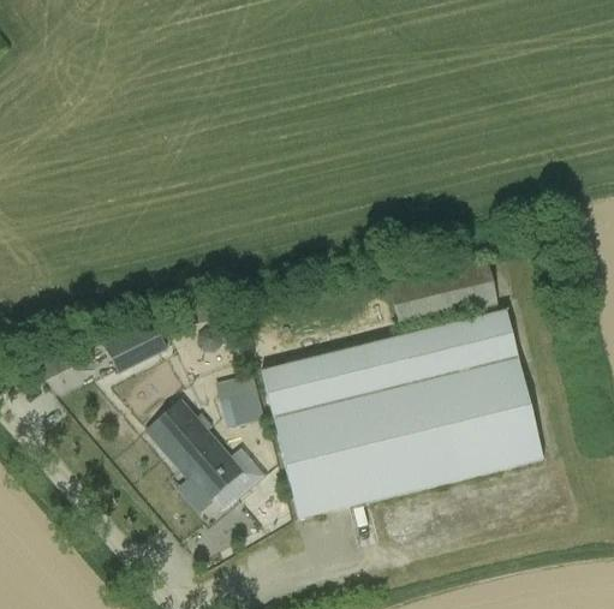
[(487,256),(388,281),(400,328),(480,308),(499,303),(487,256)]
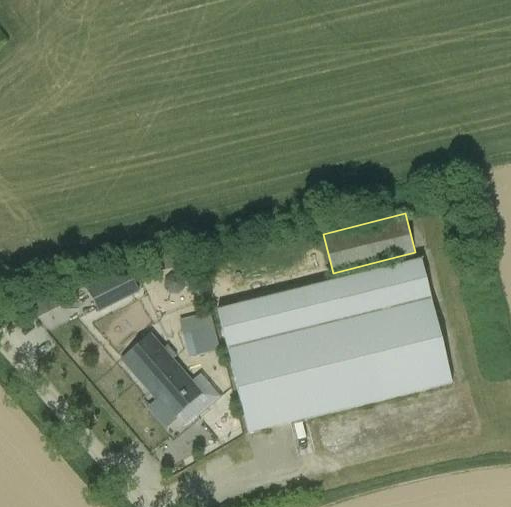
[(401,262),(217,307),(248,432),(452,382),(421,257),(416,258),(415,252),(399,256),(401,262)]
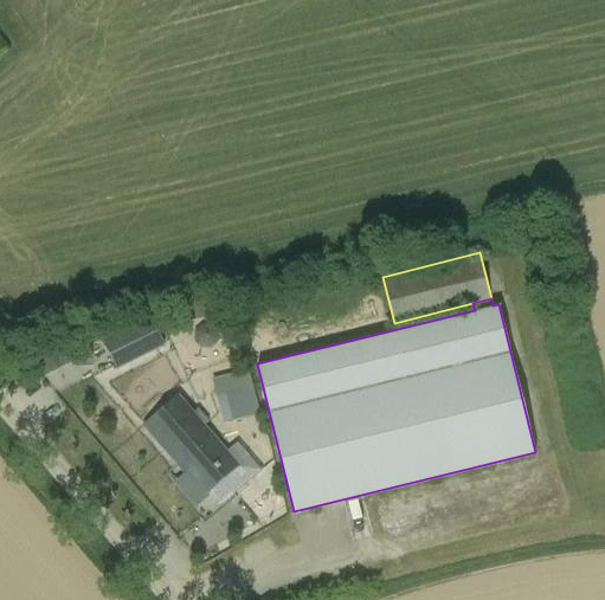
[(70,335),(77,344),(87,336),(78,327),(70,335)]
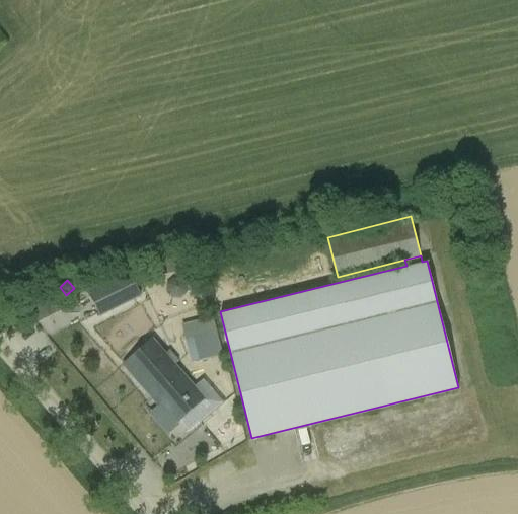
[(214,315),(186,316),(189,354),(216,353),(214,315)]
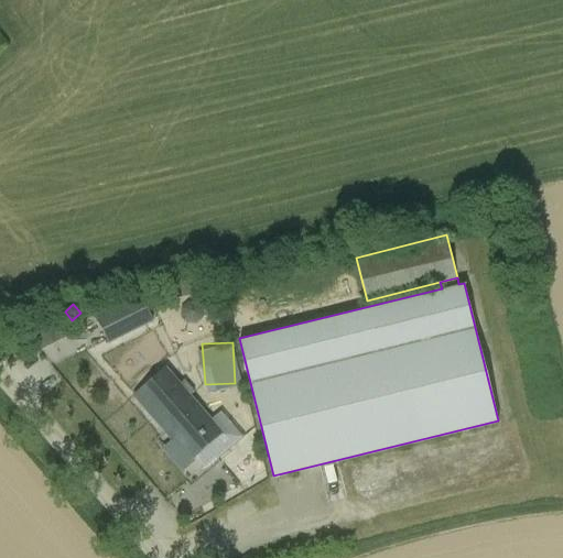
[(166,363),(132,392),(171,437),(174,434),(193,456),(224,429),(191,392),(181,380),(166,363)]
